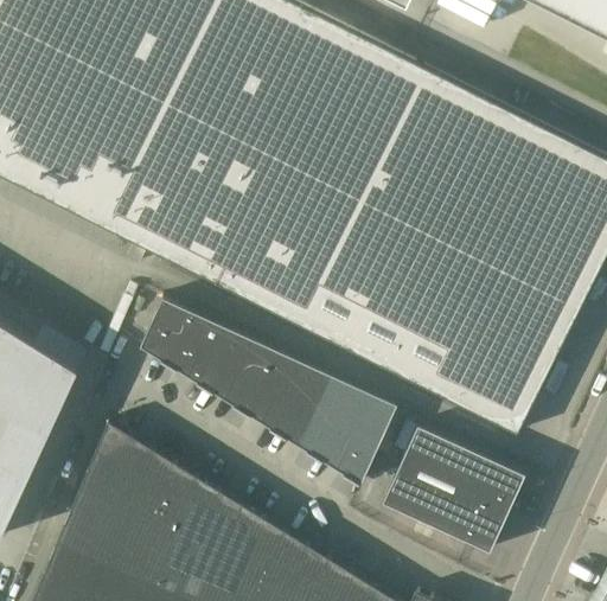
[(0,0),(0,83),(542,382),(606,253),(606,192),(259,0),(0,0)]
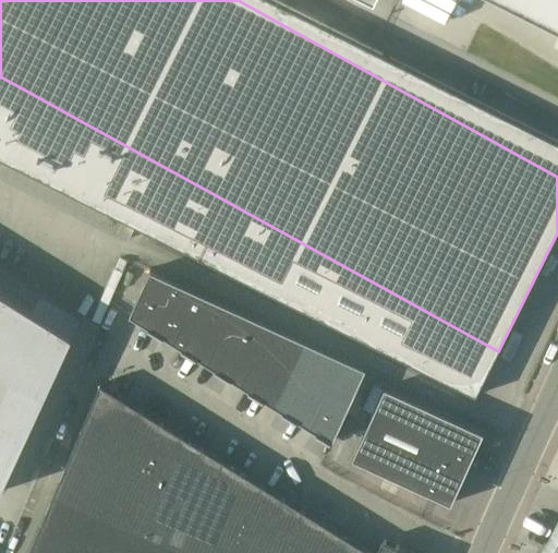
[(349,0),(371,11),(375,0),(349,0)]
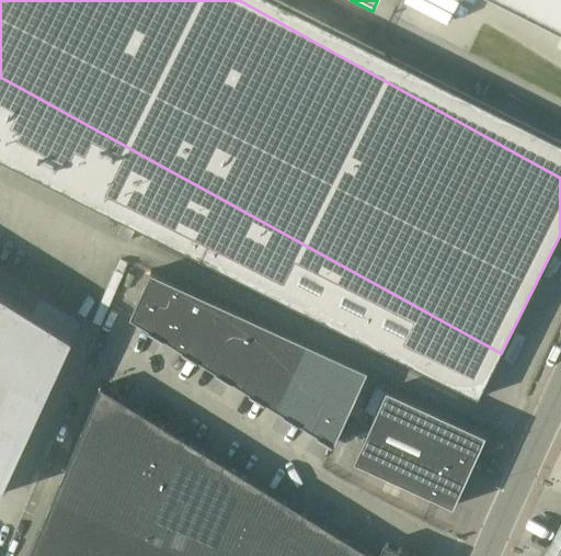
[(560,0),(497,0),(560,31),(560,0)]
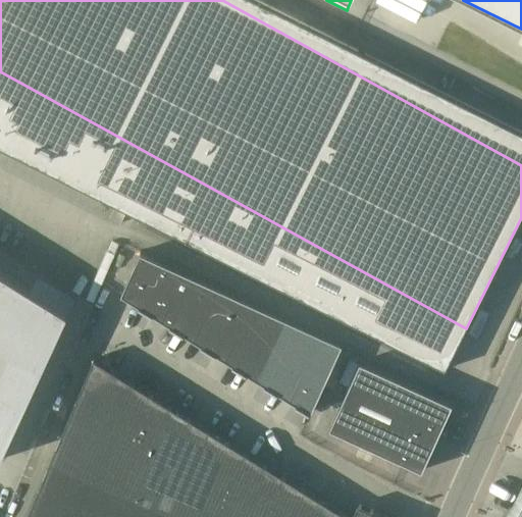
[(114,299),(309,414),(337,347),(136,255),(114,299)]
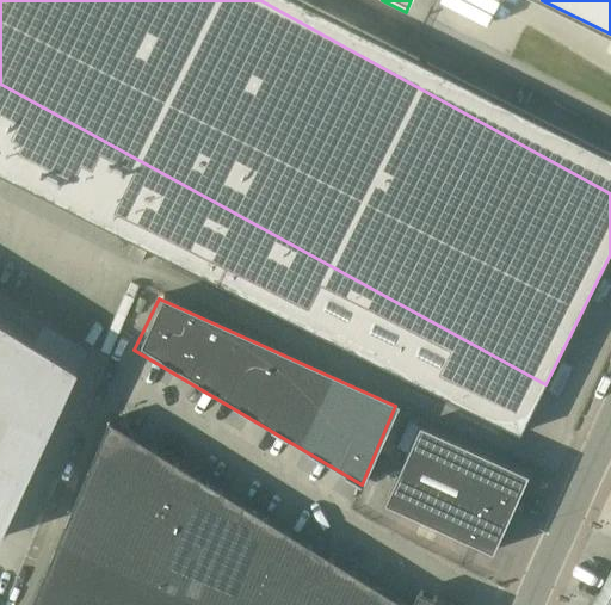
[(0,337),(0,517),(61,374),(0,337)]
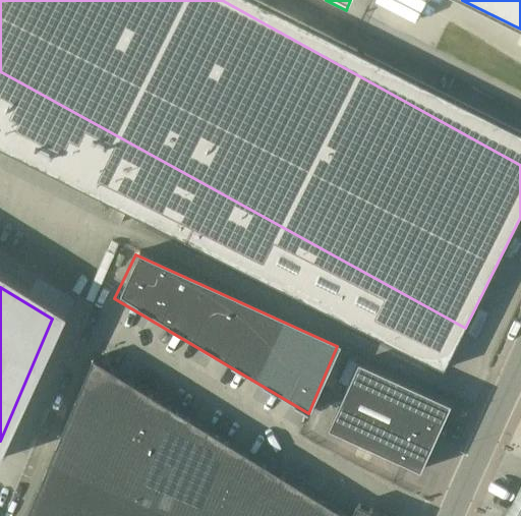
[(339,515),(93,363),(27,515),(372,515),(358,509),(357,510),(356,510),(354,515),(339,515)]
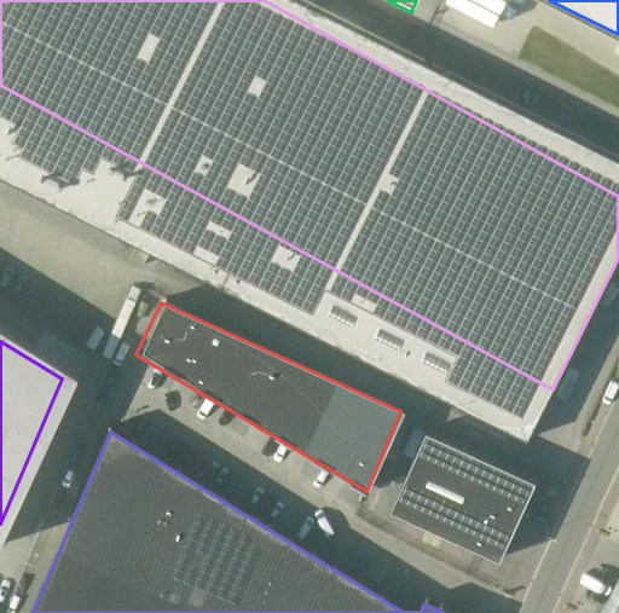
[(537,485),(427,435),(391,514),(501,565),(537,485)]
